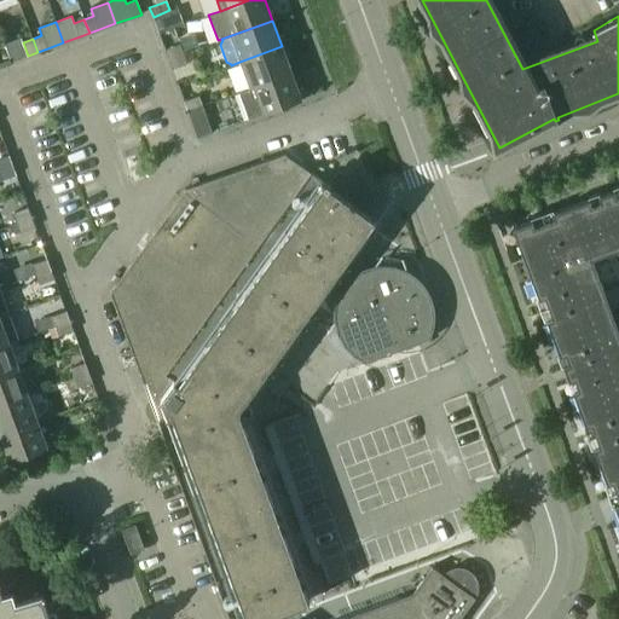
[(168,59),(183,53),(179,44),(166,50),(168,59)]
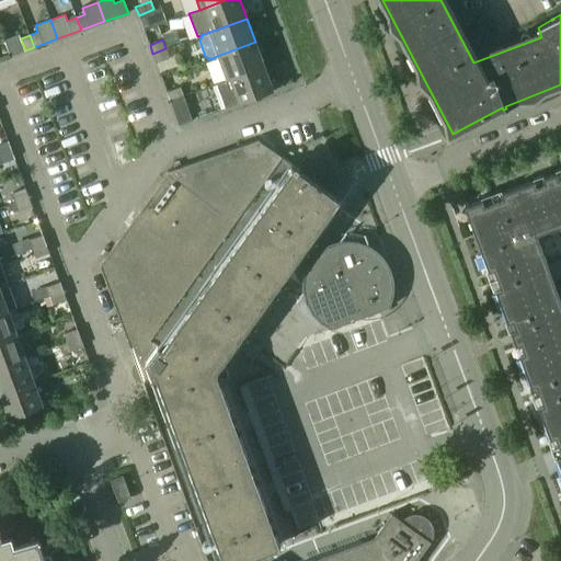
[(217,56),(226,80),(264,66),(255,42),(217,56)]
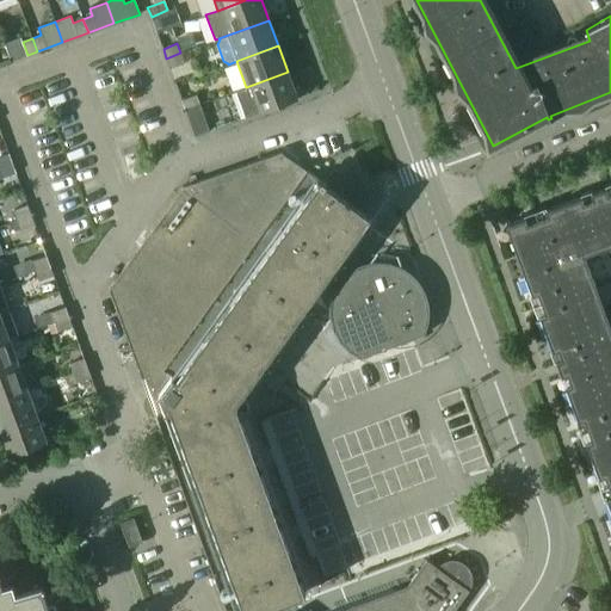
[(184,62),(180,53),(166,59),(170,67),(184,62)]
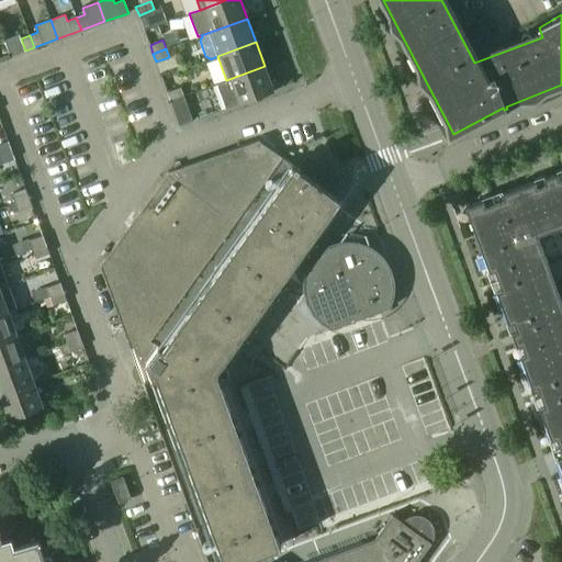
[(226,80),(226,81),(217,85),(226,108),(273,90),(265,66),(226,80)]
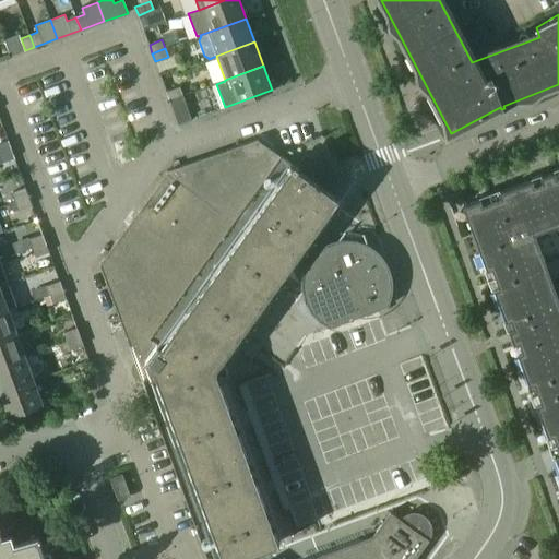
[(169,99),(182,95),(179,86),(166,92),(169,99)]
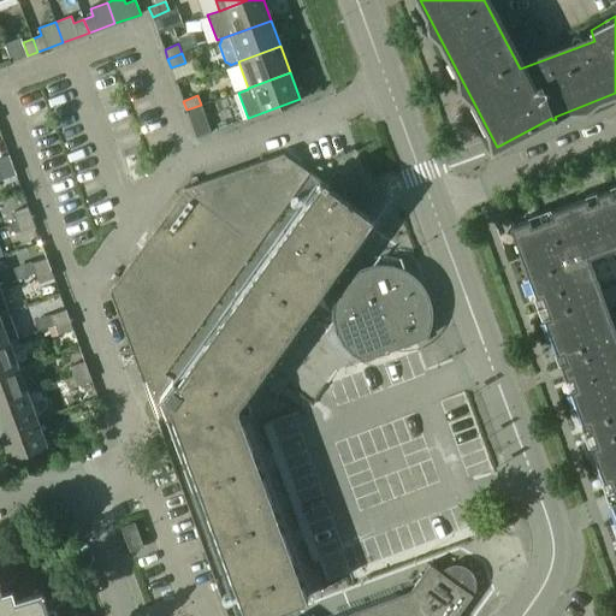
[(211,131),(201,105),(187,110),(196,137),(211,131)]
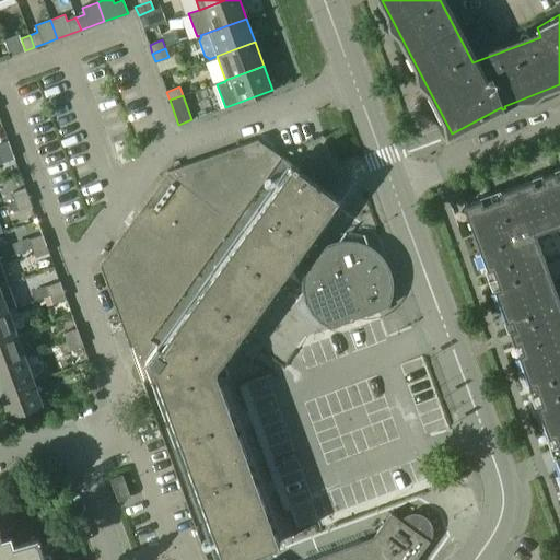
[(98,265),(163,438),(208,559),(235,559),(273,546),(237,447),(208,365),(223,345),(224,346),(334,194),(329,190),(331,186),(333,181),(333,176),(330,171),(328,166),(324,163),(319,161),(315,160),(310,160),(305,161),(301,164),(298,167),(257,139),(166,171),(98,265)]
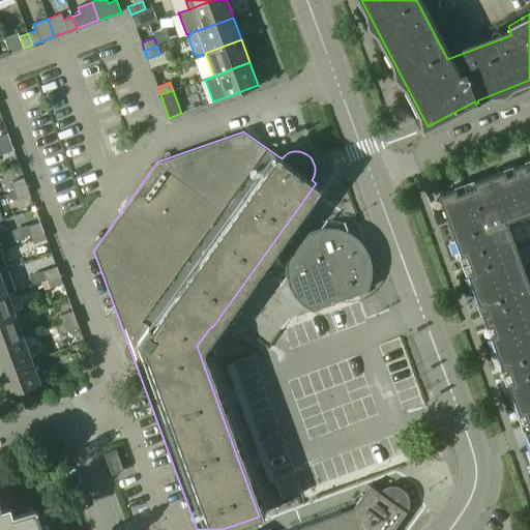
[(0,136),(0,144),(10,141),(7,134),(0,136)]
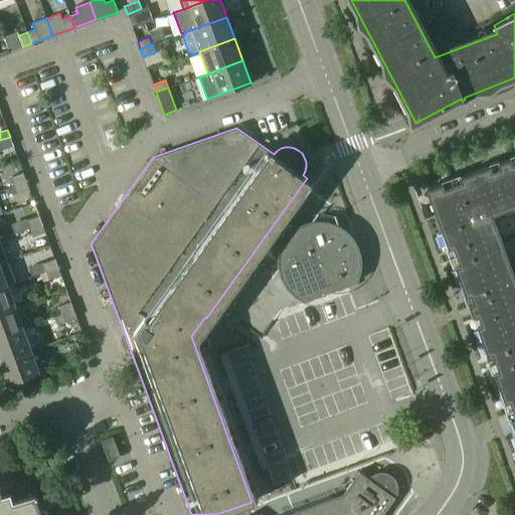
[(10,137),(0,140),(0,147),(1,150),(13,146),(10,137)]
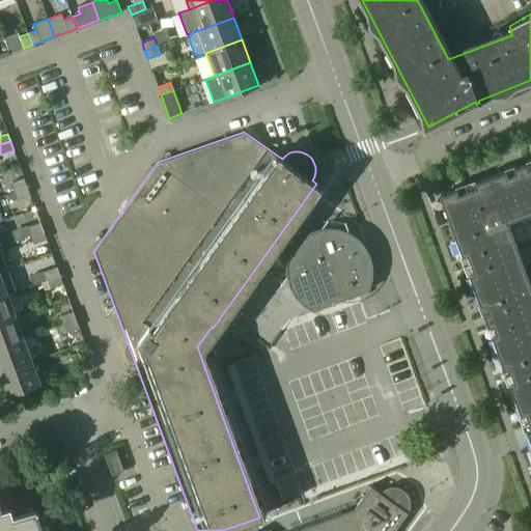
[(456,188),(440,194),(456,241),(508,221),(530,213),(530,215),(530,158),(525,161),(525,163),(515,166),(515,165),(505,168),(505,170),(475,182),(474,179),(455,186),(456,188)]
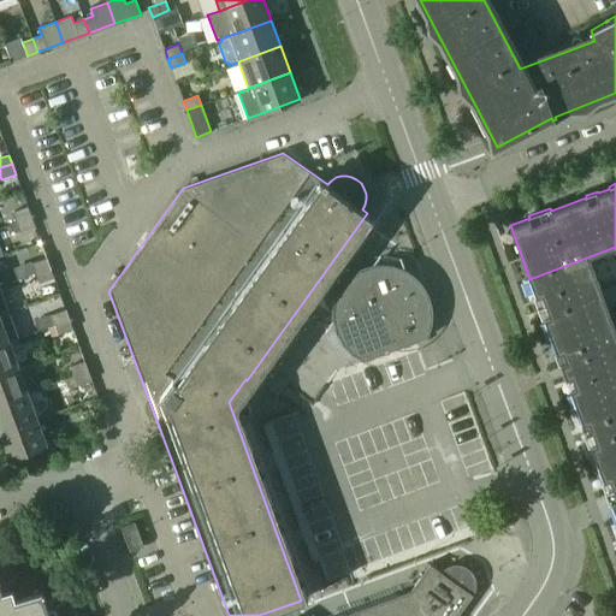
[(13,212),(17,221),(31,215),(28,206),(13,212)]
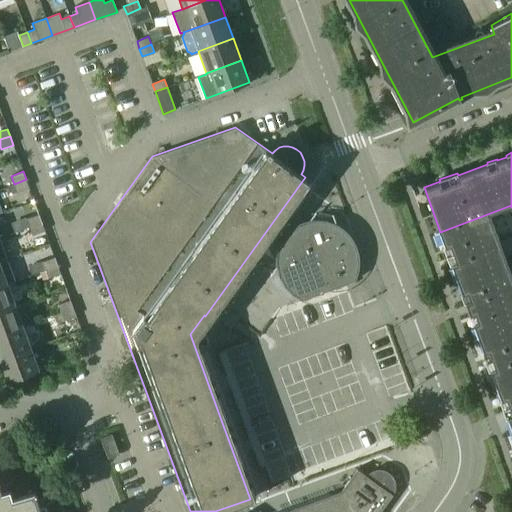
[(26,179),(14,184),(17,191),(28,187),(26,179)]
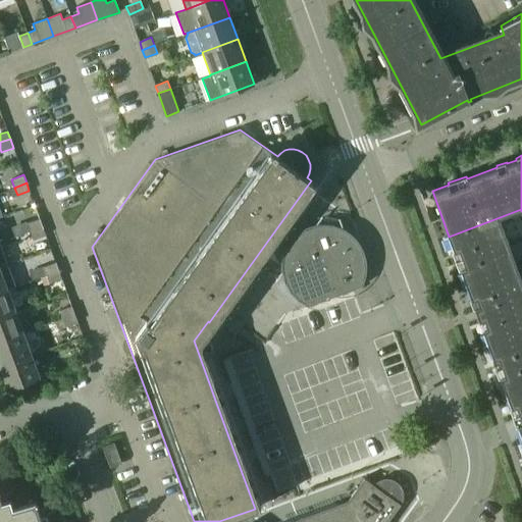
[(500,217),(449,237),(455,251),(453,252),(459,269),(461,268),(472,299),(470,300),(474,310),(476,309),(479,318),(477,319),(481,329),(482,328),(488,344),(493,359),(492,360),(499,377),(501,376),(506,392),(521,385),(521,290),(520,291),(503,245),(509,243),(500,217)]
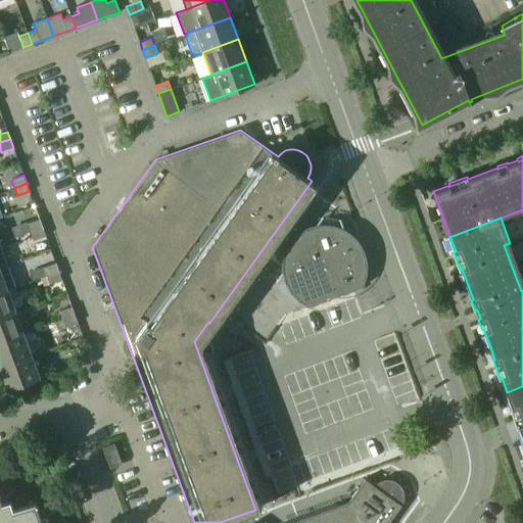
[(30,231),(42,227),(39,219),(28,224),(19,228),(22,234),(30,231)]
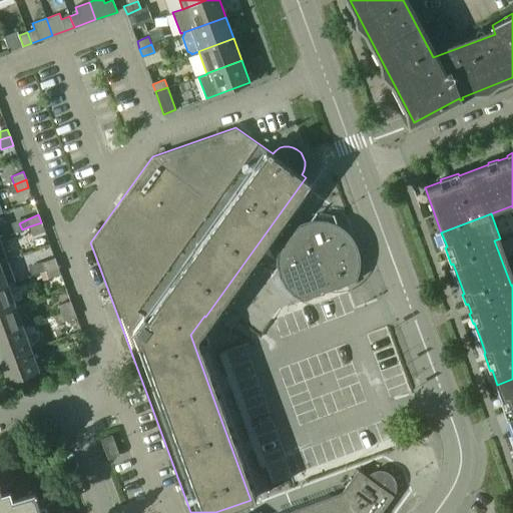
[(278,265),(280,276),(286,286),(294,294),(303,299),(357,279),(356,276),(358,264),(358,252),(354,241),(347,232),(338,225),(328,221),(318,220),(308,221),(297,225),(289,232),(282,242),(278,252),(278,265)]
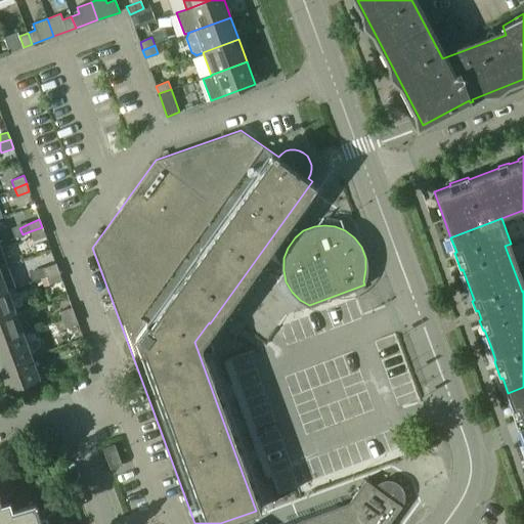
[(42,227),(30,231),(33,239),(45,235),(42,227)]
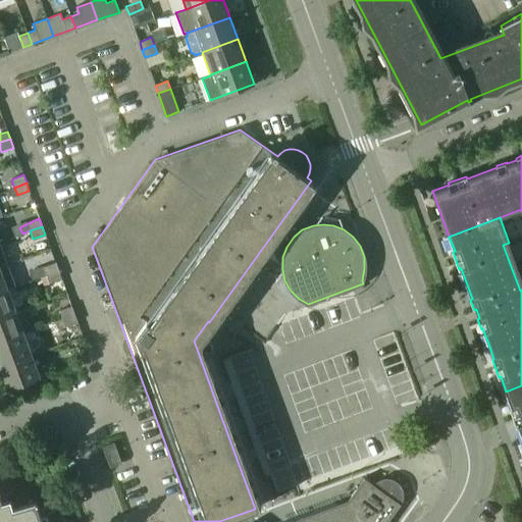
[(43,266),(43,267),(32,271),(34,278),(46,274),(58,270),(55,262),(43,266)]
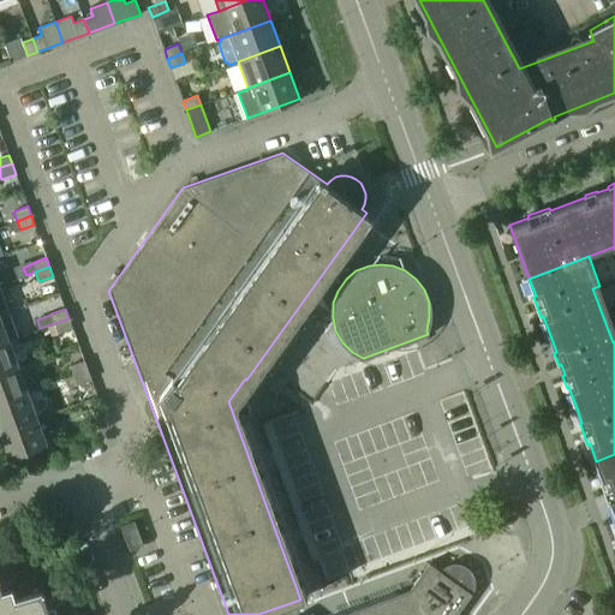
[(0,314),(0,344),(9,340),(18,336),(9,311),(0,314)]
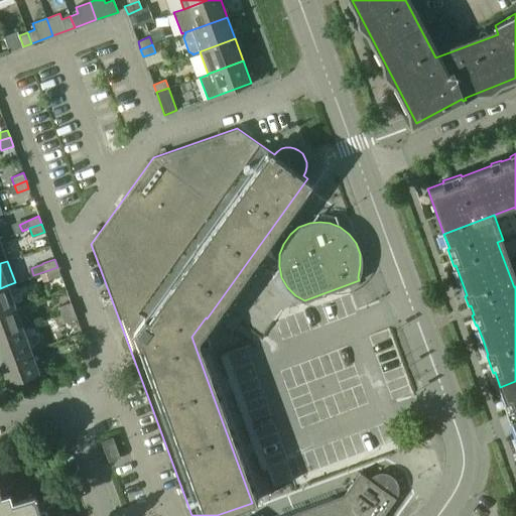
[(57,267),(45,271),(48,279),(60,275),(57,267)]
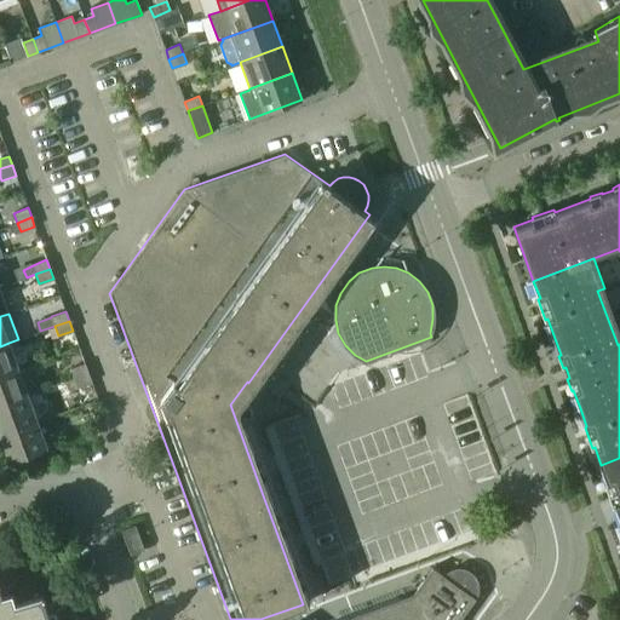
[(0,375),(18,369),(9,343),(0,346),(0,375)]
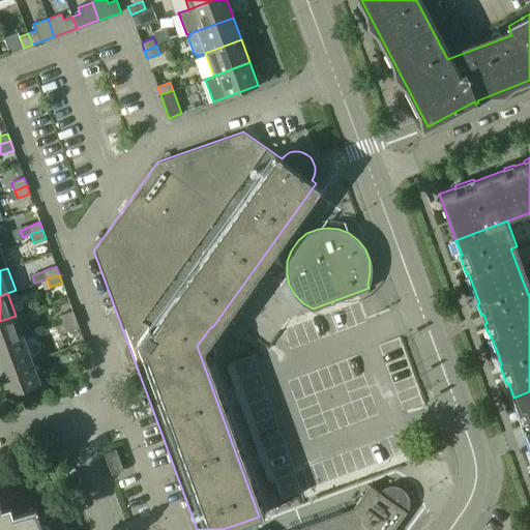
[(63,323),(76,319),(72,311),(60,315),(63,323)]
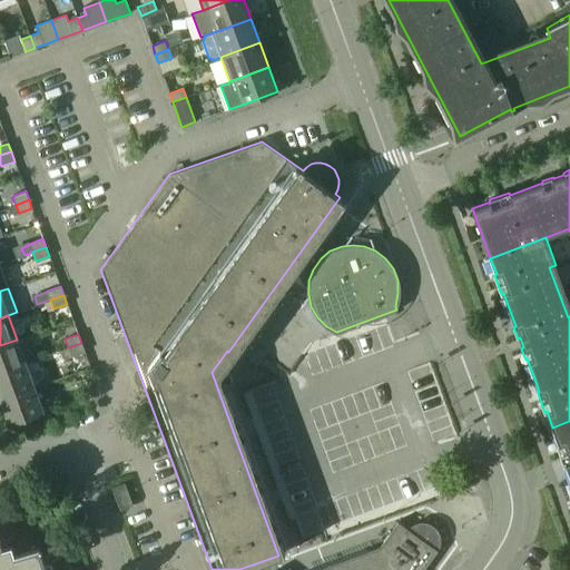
[(0,372),(26,363),(17,340),(0,345),(0,372)]
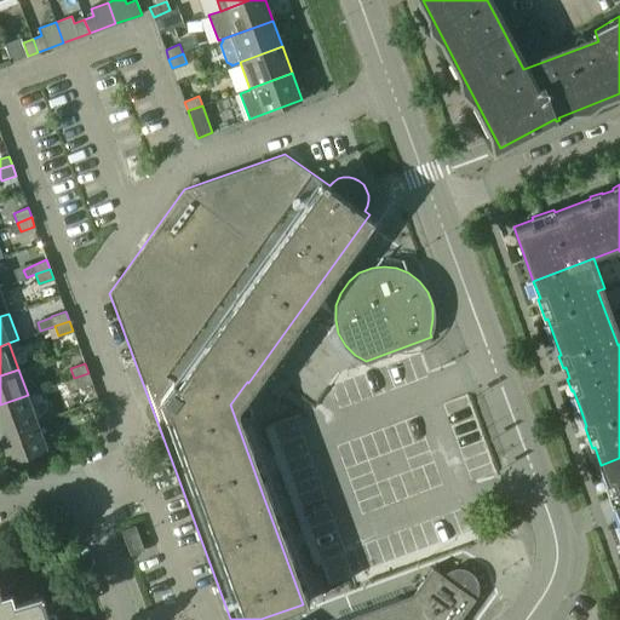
[(91,383),(89,373),(74,378),(78,388),(91,383)]
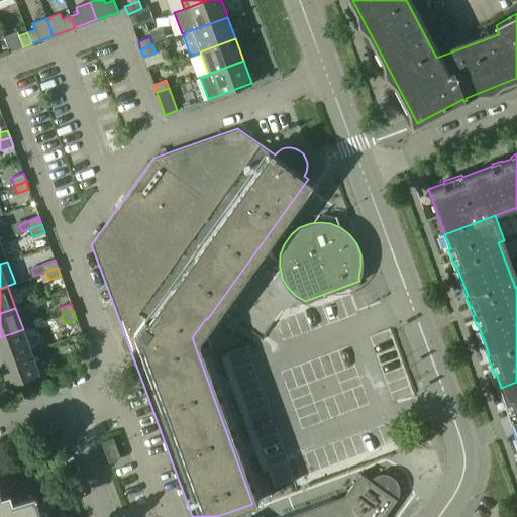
[(0,362),(31,351),(23,329),(0,337),(0,362)]
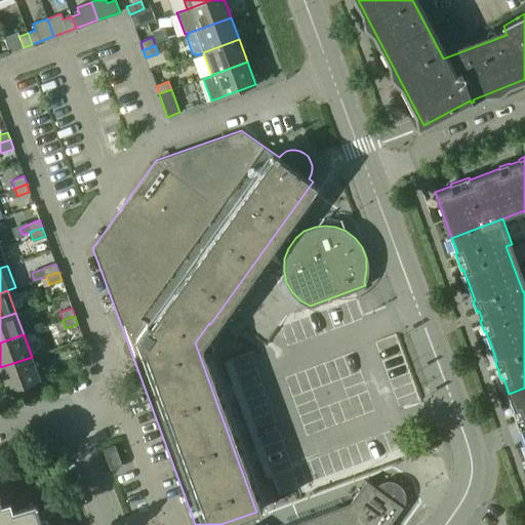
[(32,357),(0,367),(0,368),(8,391),(40,379),(32,357)]
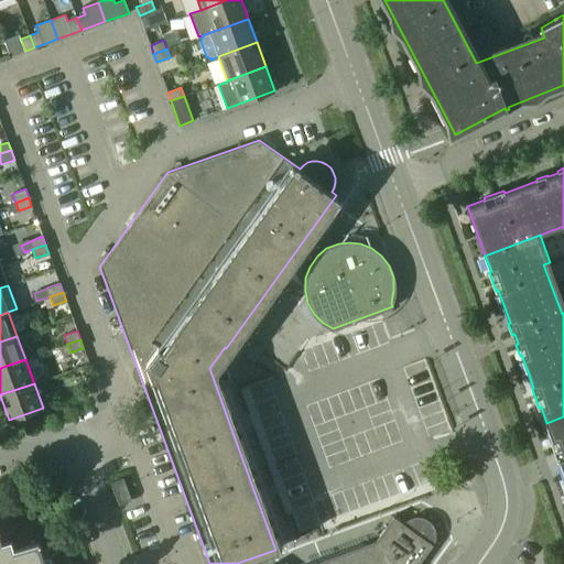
[(86,397),(99,392),(96,383),(84,388),(86,397)]
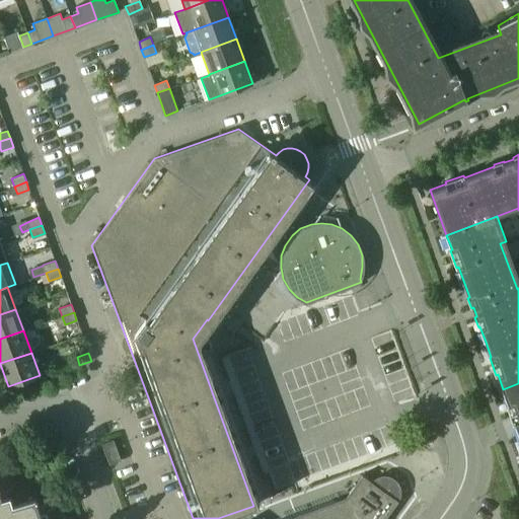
[(518,383),(503,389),(509,404),(507,405),(511,417),(513,416),(518,433),(518,383)]
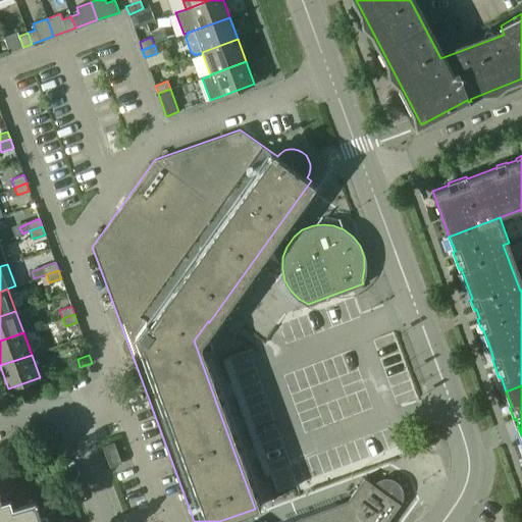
[(113,442),(102,447),(110,467),(121,463),(113,442)]
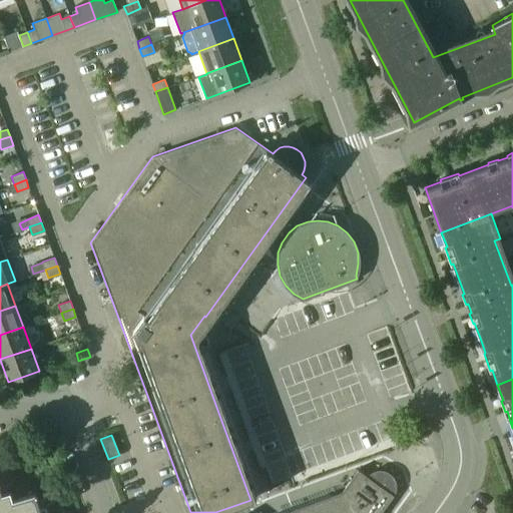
[(358,469),(342,491),(372,512),(380,512),(394,495),(393,494),(395,490),(395,486),(395,484),(395,481),(394,478),(392,476),(390,473),(387,472),(384,471),(381,470),(378,470),(376,471),(374,471),(371,473),(368,476),(358,469)]
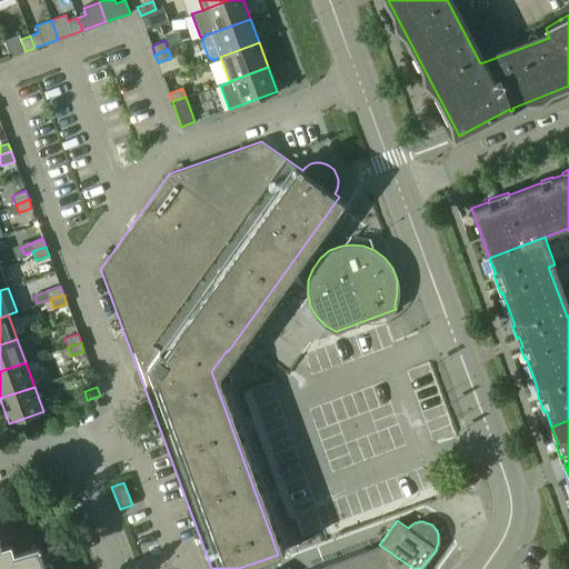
[(46,568),(39,547),(15,555),(5,557),(1,548),(0,542),(0,568),(46,568)]
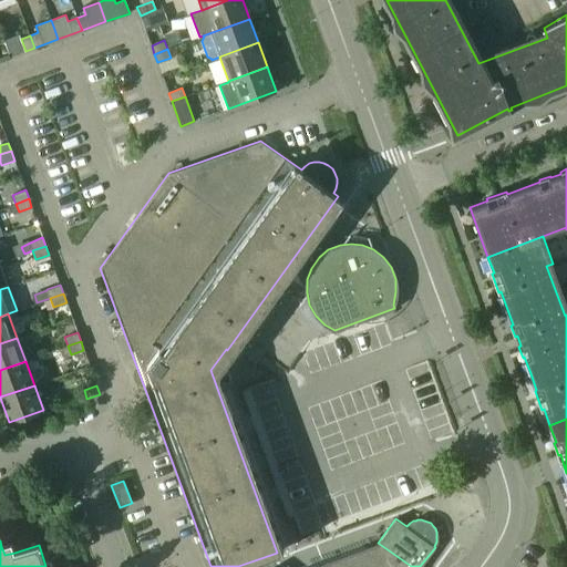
[(11,543),(1,546),(4,555),(14,553),(11,543)]
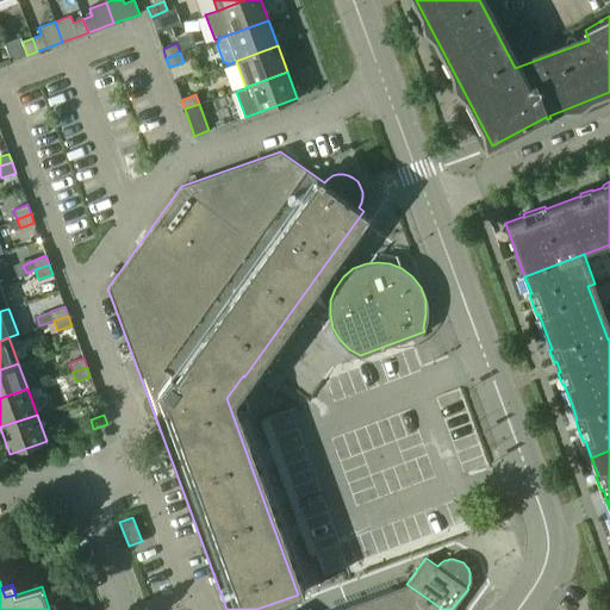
[(442,609),(406,584),(335,609),(442,609)]
